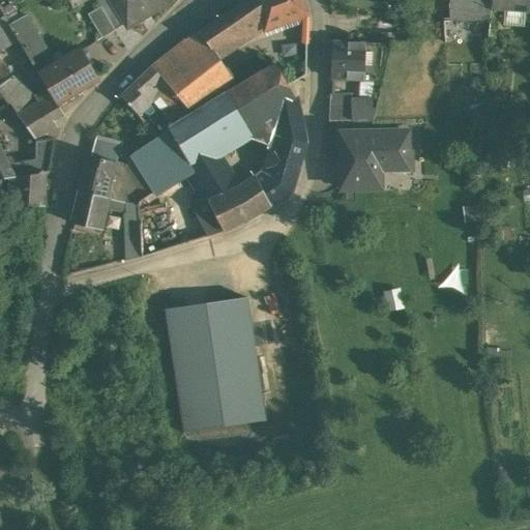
[(125,25),(111,0),(95,0),(101,9),(115,31),(125,25)]
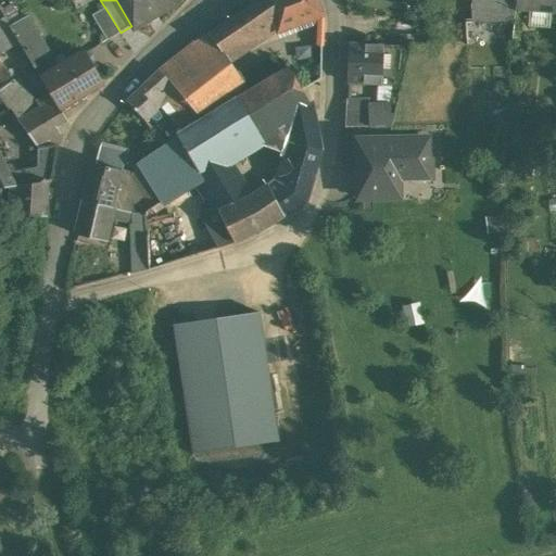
[(116,0),(131,26),(134,29),(175,5),(171,0),(116,0)]
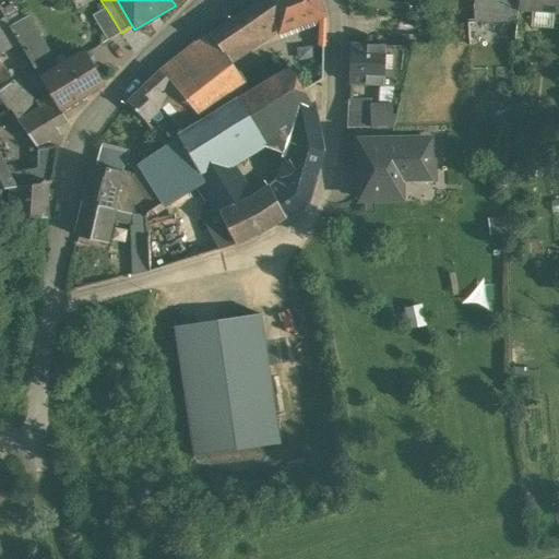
[(265,0),(260,0),(211,34),(226,57),(275,23),(265,0)]
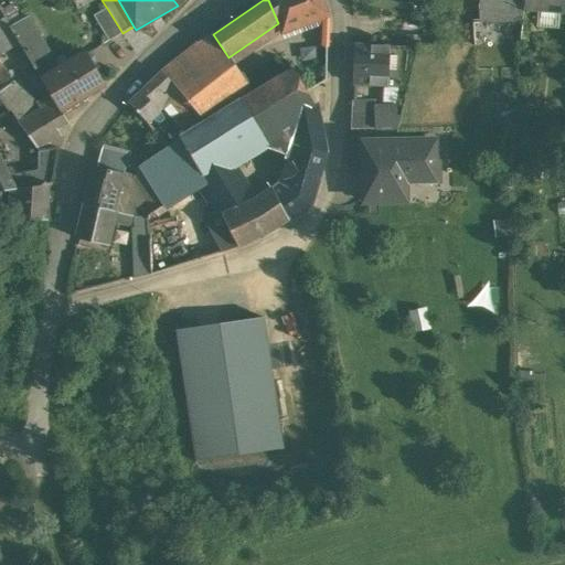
[(321,0),(268,0),(278,23),(283,34),(328,18),(321,0)]
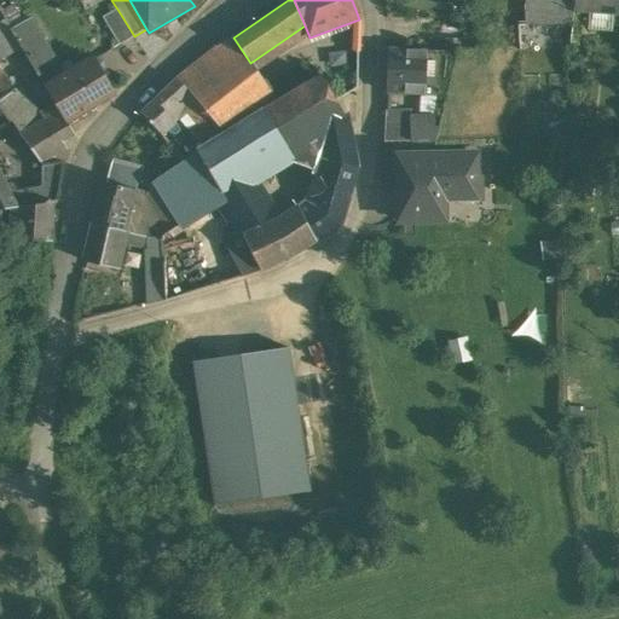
[(526,0),(527,24),(527,28),(572,28),(574,0),(526,0)]
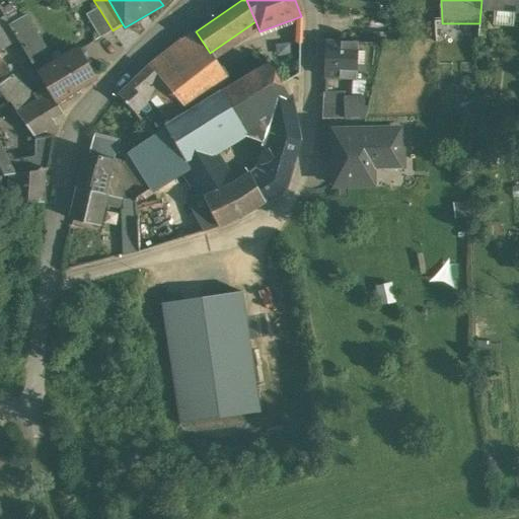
[(518,0),(482,0),(482,8),(518,10),(518,0)]
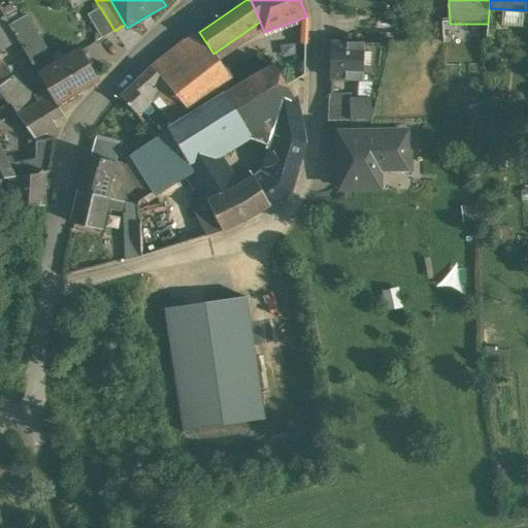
[(114,31),(101,9),(89,17),(101,38),(114,31)]
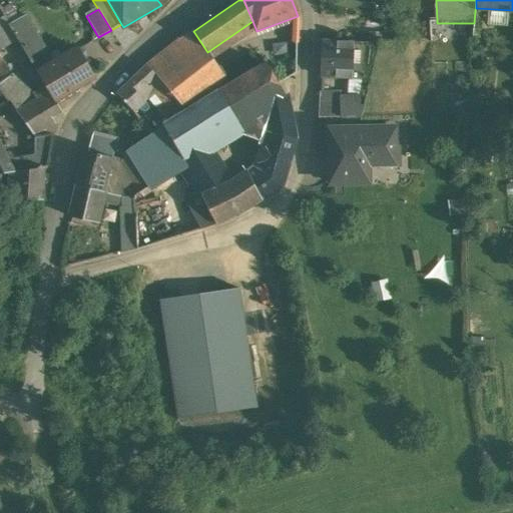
[(19,41),(10,26),(4,17),(0,19),(0,49),(1,51),(19,41)]
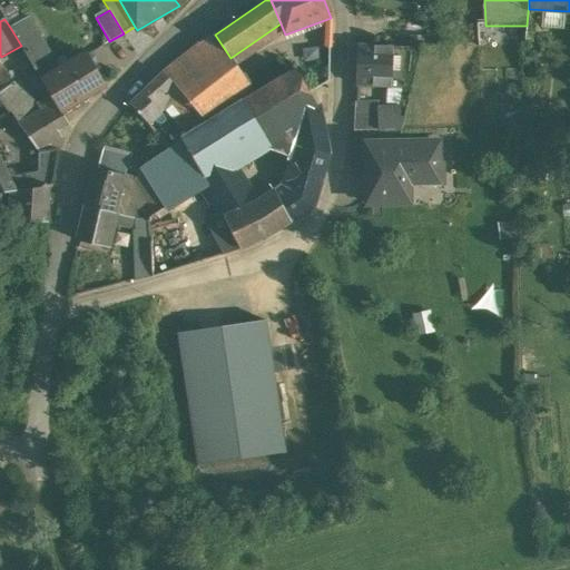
[(59,71),(29,19),(11,29),(21,46),(42,81),(59,71)]
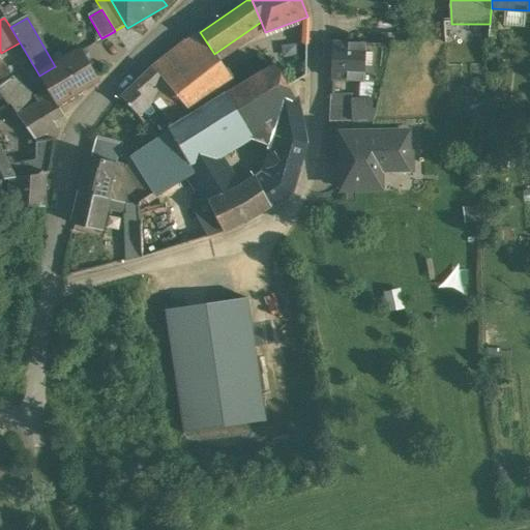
[(451,24),(451,21),(442,21),(442,33),(452,33),(451,24)]
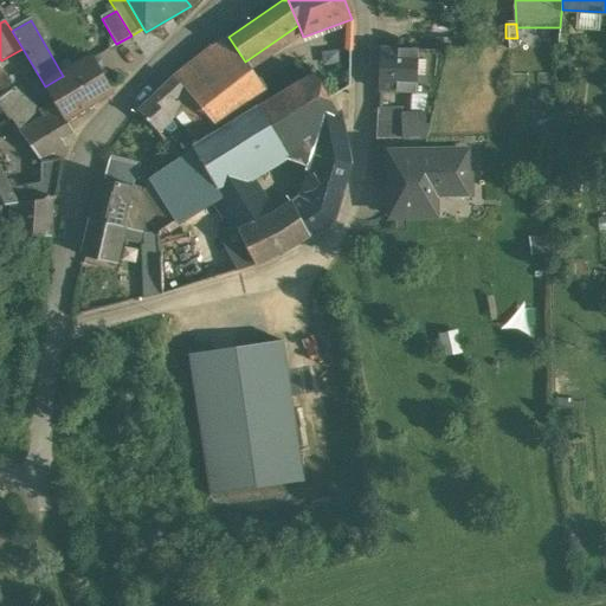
[(560,27),(516,27),(517,38),(517,39),(559,39),(560,27)]
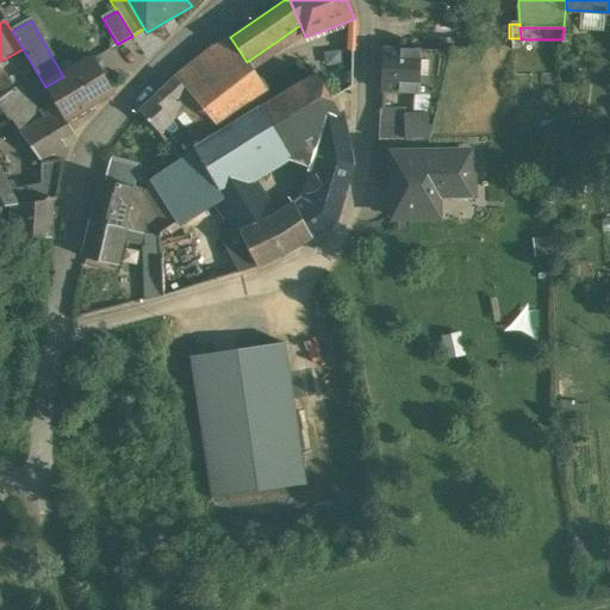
[(221,132),(274,100),(247,62),(230,37),(213,48),(198,60),(175,78),(193,100),(221,132)]
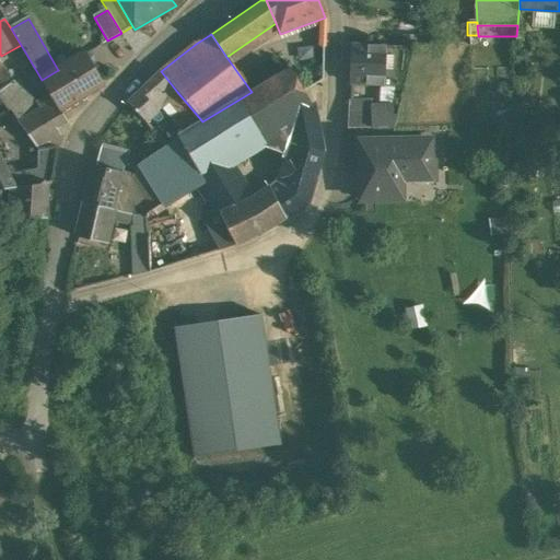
[(387,47),(350,47),(350,85),(386,86),(386,84),(387,47)]
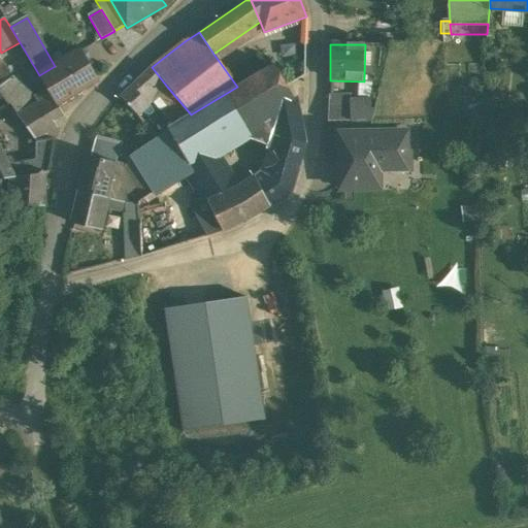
[(382,45),(365,44),(364,79),(381,79),(382,45)]
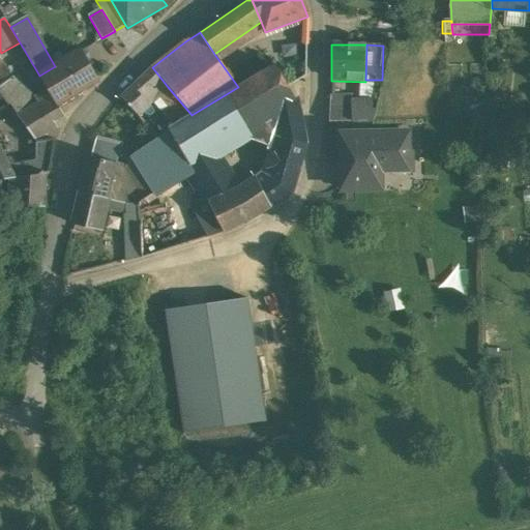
[(307,46),(274,66),(288,87),(306,76),(307,46)]
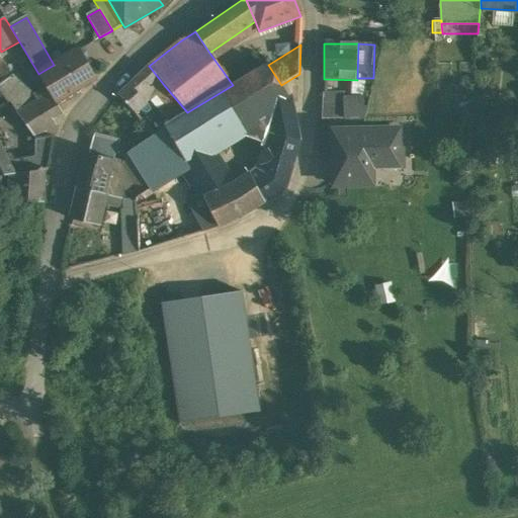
[(54,65),(38,74),(50,93),(57,104),(97,80),(80,49),(54,65)]
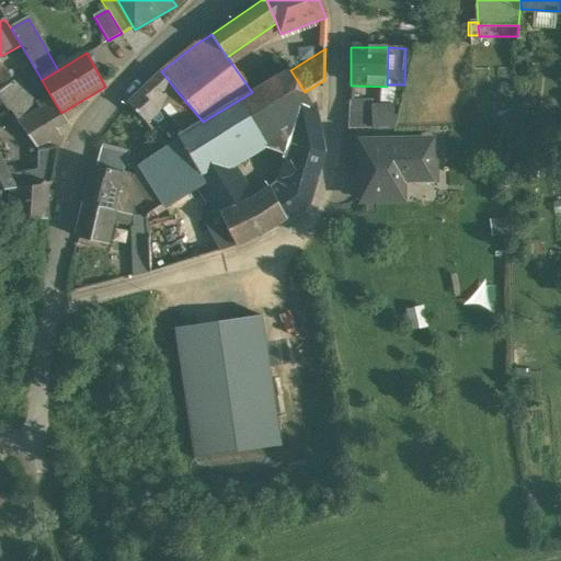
[(7,81),(11,78),(0,61),(0,91),(9,84),(7,81)]
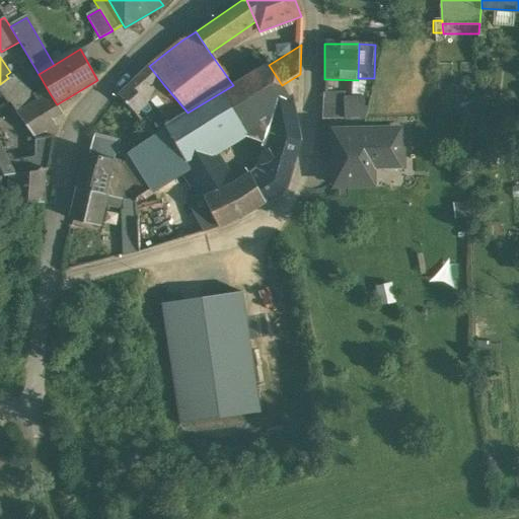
[(269,65),(165,128),(186,161),(202,149),(243,125),(271,107),(288,96),(282,85),(269,65)]
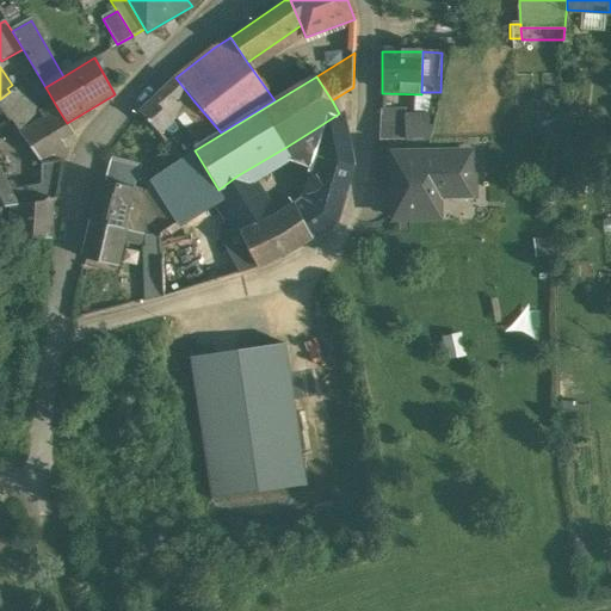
[(176,78),(140,113),(158,134),(178,115),(193,100),(176,78)]
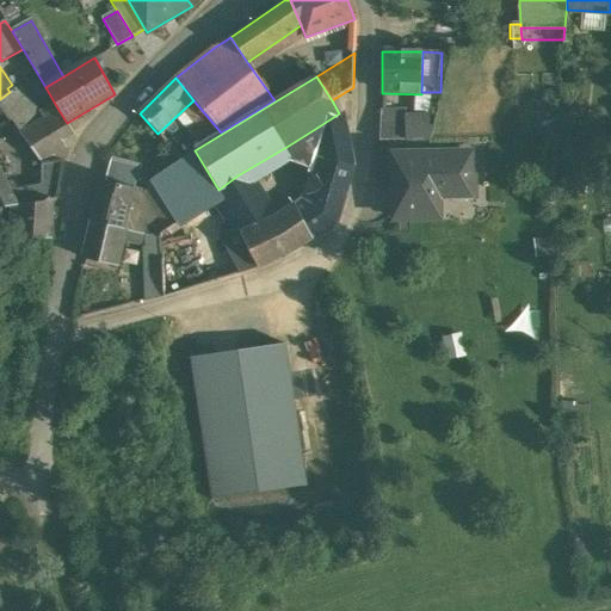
[(38,122),(14,88),(10,92),(0,99),(0,102),(12,121),(22,135),(38,122)]
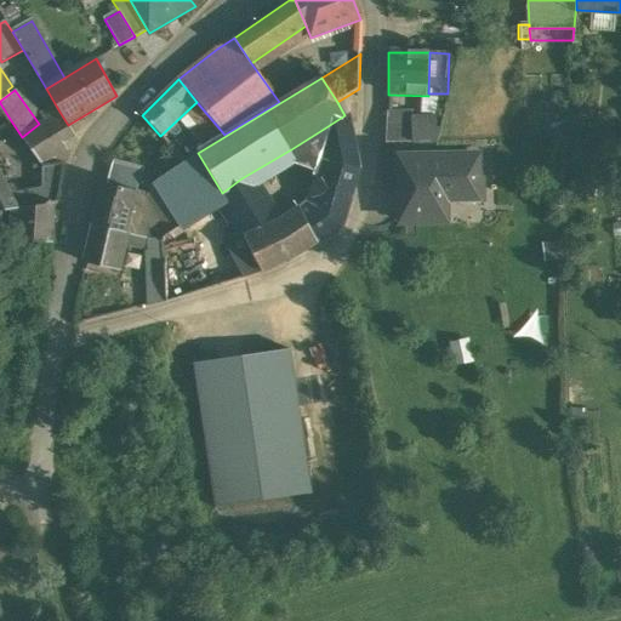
[(205,147),(224,135),(197,102),(181,117),(205,147)]
